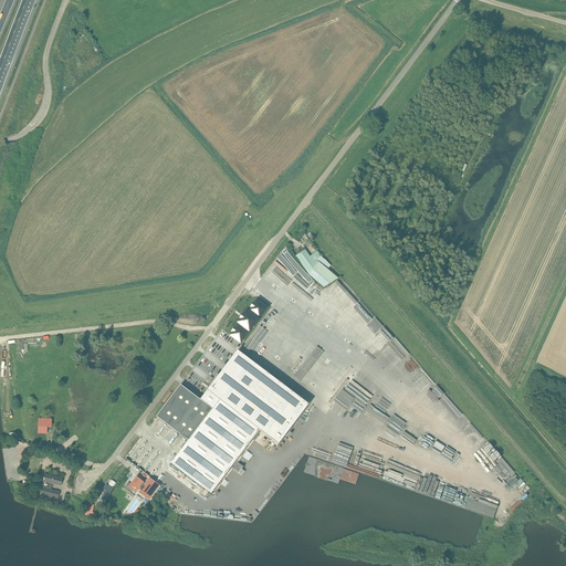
[(305,250),(295,257),(310,274),(324,287),(338,279),(335,275),(337,274),(329,268),(332,265),(321,257),(318,260),(313,261),(305,250)]
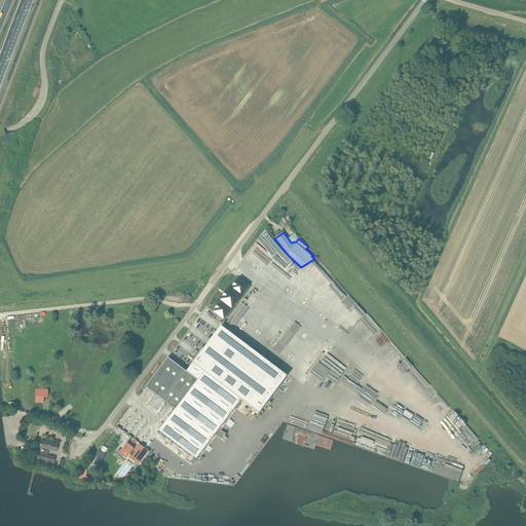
[(239,278),(231,289),(241,297),(250,287),(239,278)]
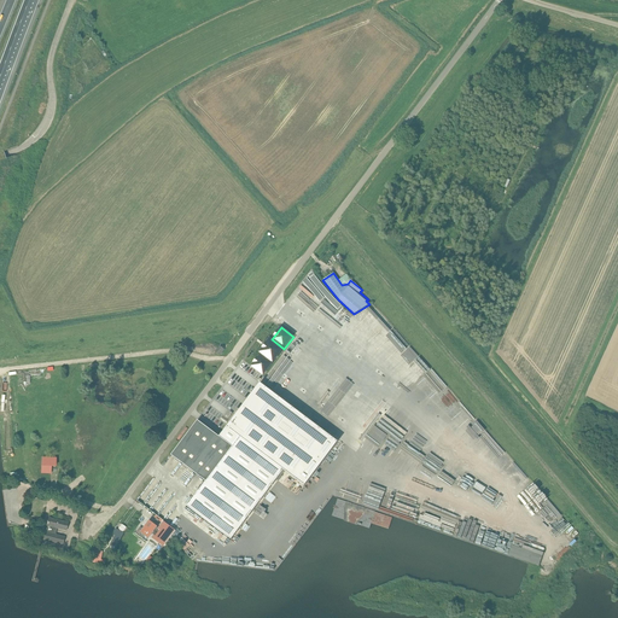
[(263,349),(260,353),(273,362),(283,349),(269,339),(267,343),(267,344),(266,344),(263,348),(263,349)]
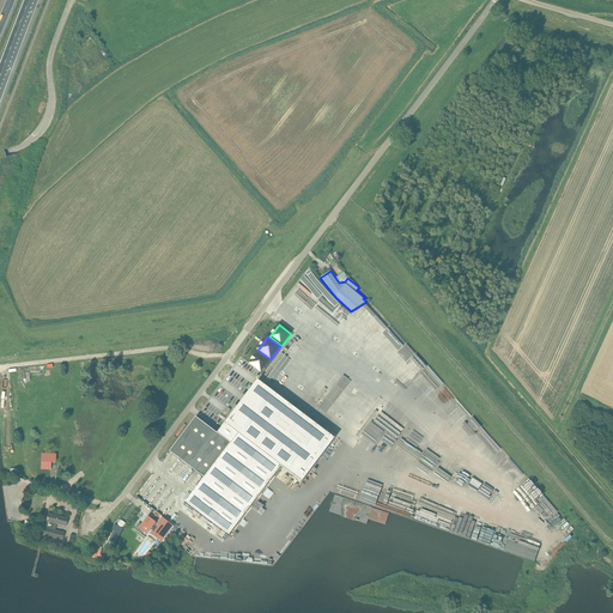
[(249,363),(261,372),(269,360),(259,352),(255,356),(255,354),(252,359),(252,360),(249,363)]
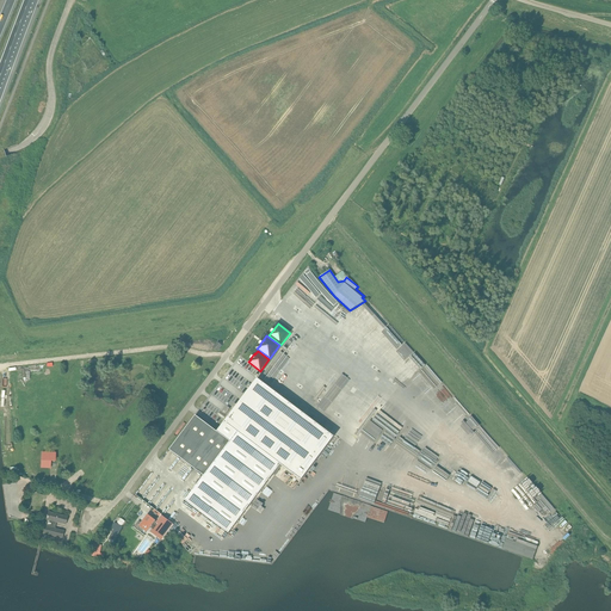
[(257,378),(246,393),(217,432),(196,415),(170,450),(204,476),(185,501),(228,534),(281,464),(301,480),(334,437),(257,378)]
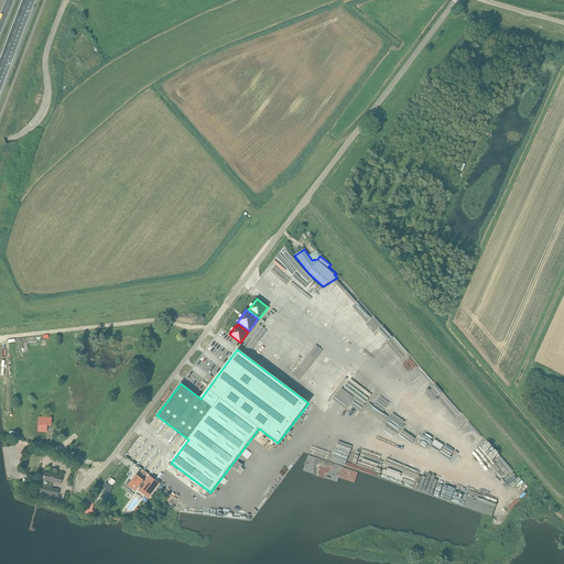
[(45,426),(50,426),(50,420),(40,419),(40,423),(40,431),(45,431),(45,426)]
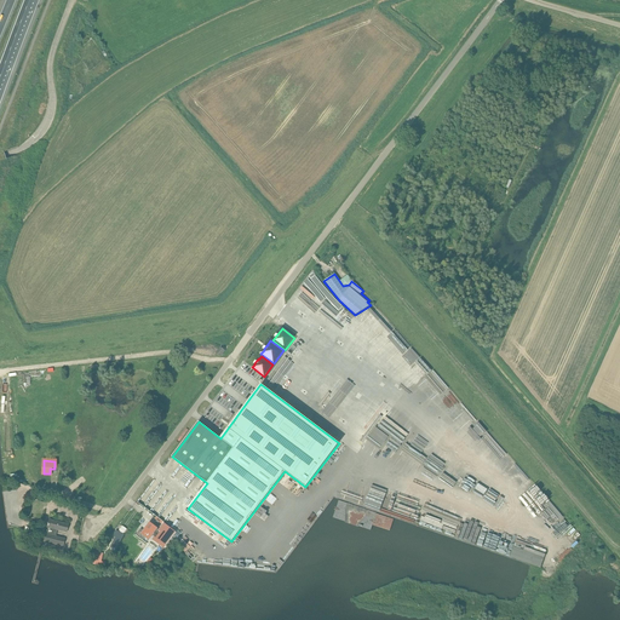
[(42,505),(33,503),(29,517),(39,520),(42,505)]
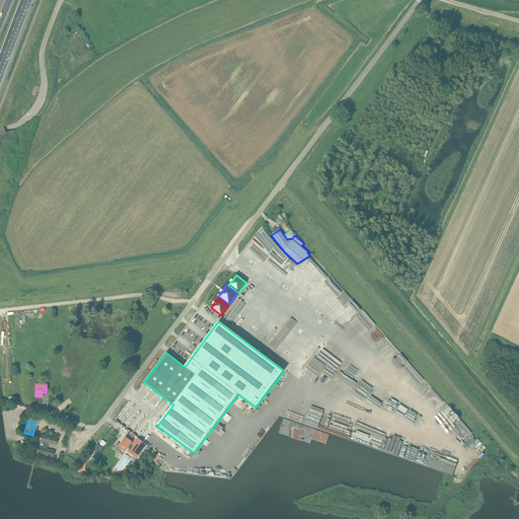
[(41,435),(36,453),(53,457),(54,451),(44,448),(45,443),(56,446),(57,439),(41,435)]
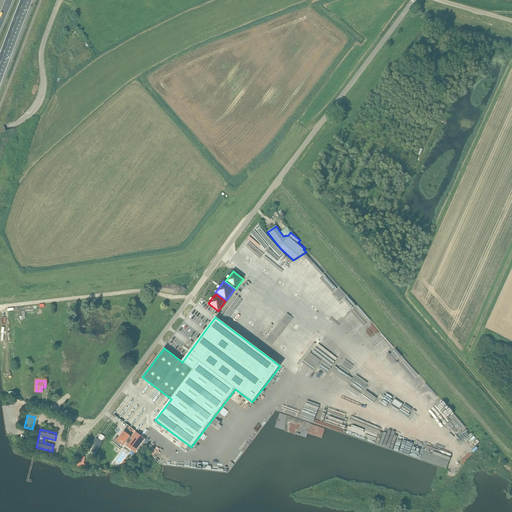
[(123,432),(118,439),(116,437),(112,441),(118,445),(119,444),(123,446),(130,436),(123,432)]
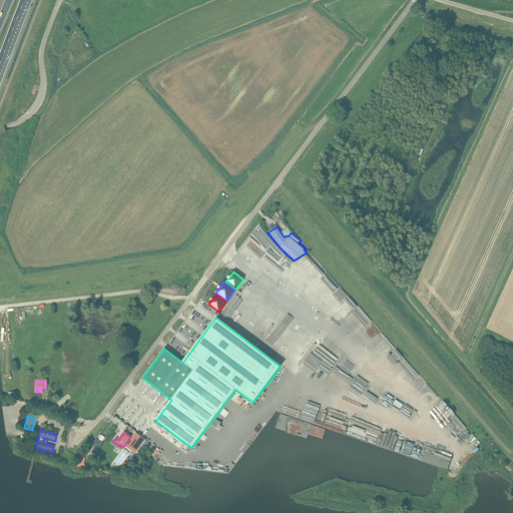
[(133,441),(129,446),(127,444),(125,446),(135,454),(140,448),(146,441),(135,433),(130,439),(133,441)]
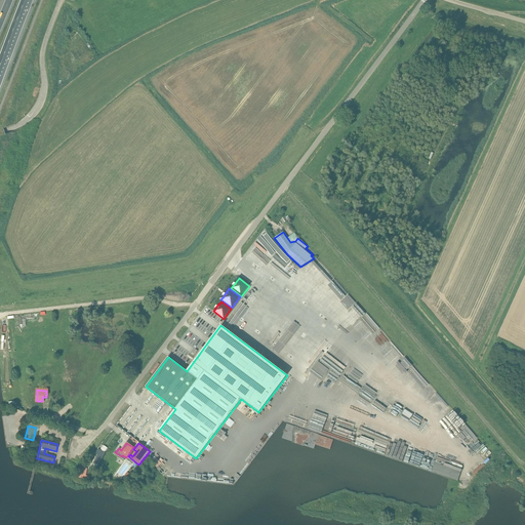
[(106,454),(99,450),(96,454),(98,455),(93,462),(97,466),(106,454)]
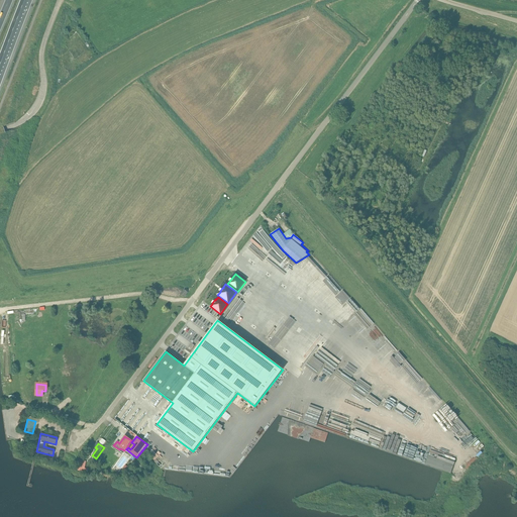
[(131,456),(125,452),(116,466),(121,470),(131,456)]
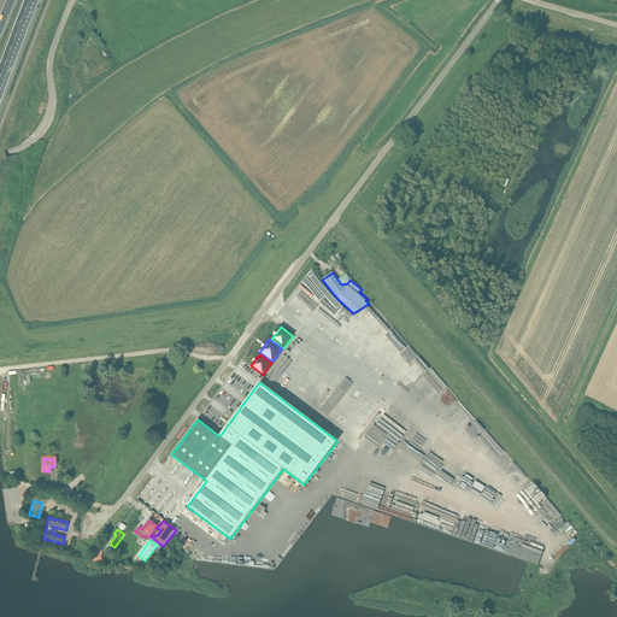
[(99,547),(98,550),(94,554),(93,562),(103,564),(104,559),(98,558),(98,556),(101,557),(104,550),(99,547)]
